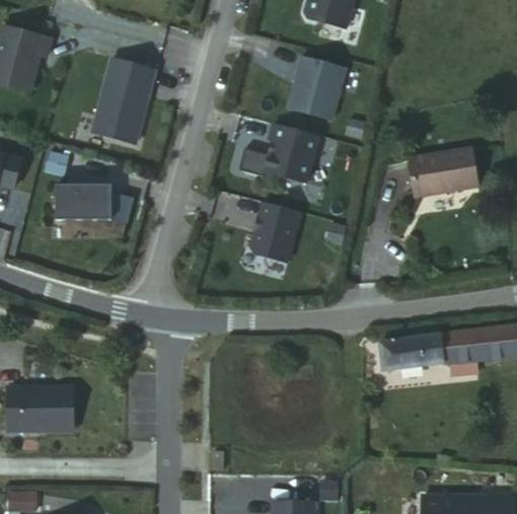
[(307,0),(304,12),(307,18),(344,27),(351,0),(307,0)]
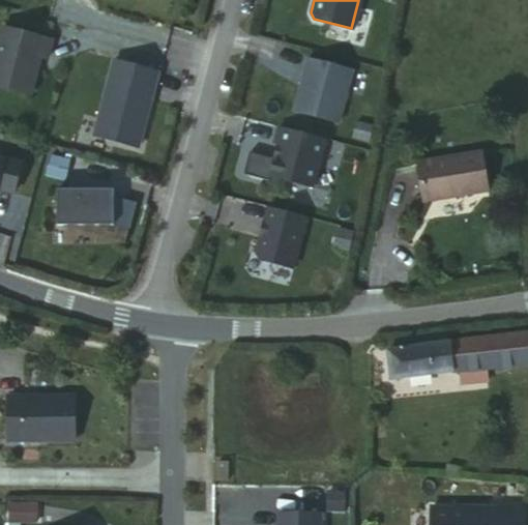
[(51,41),(1,29),(0,34),(0,88),(30,95),(39,58),(46,59),(51,41)]
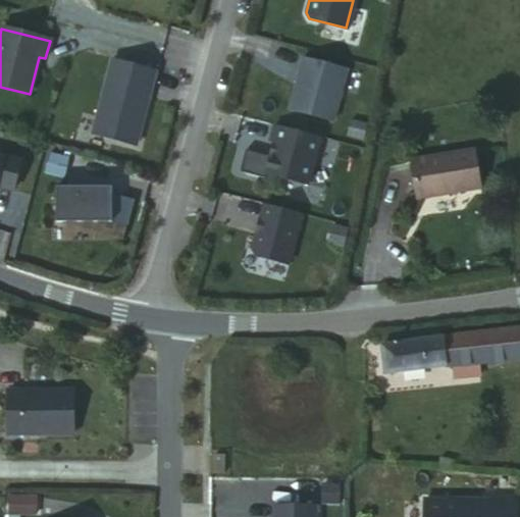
[(345,67),(303,56),(290,108),(332,118),(345,67)]
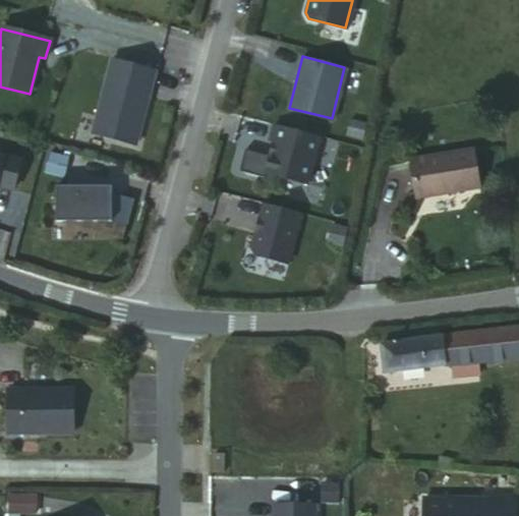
[(135,146),(154,69),(111,58),(92,133),(135,146)]
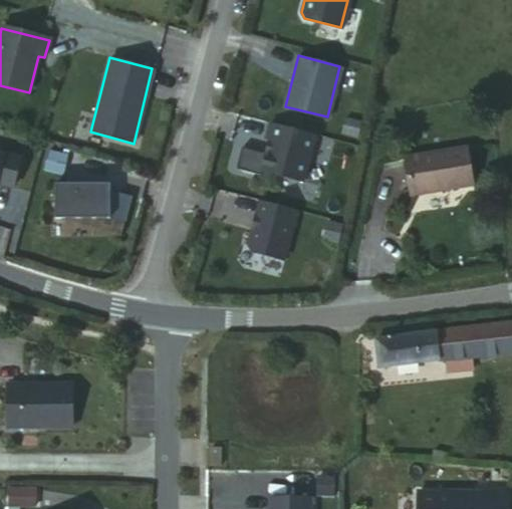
[(314,134),(270,122),(266,139),(270,140),(262,170),(302,180),(314,134)]
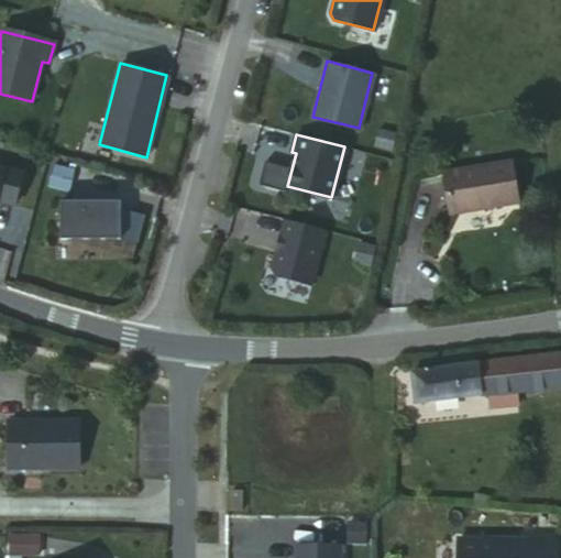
[(453,161),(460,196),(487,190),(490,201),(527,194),(519,149),(453,161)]
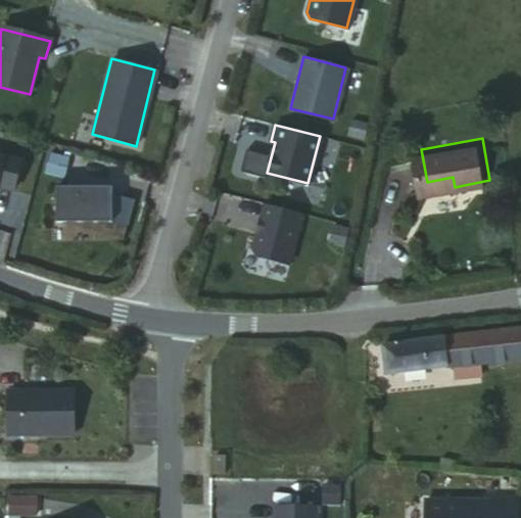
[(63,178),(68,158),(50,154),(45,173),(63,178)]
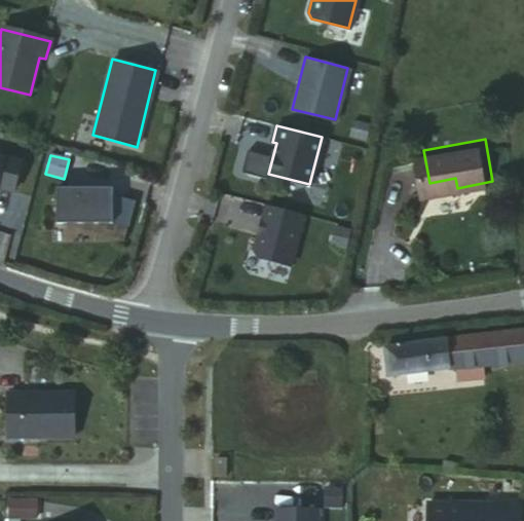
[(0,189),(13,192),(21,162),(0,157),(0,189)]
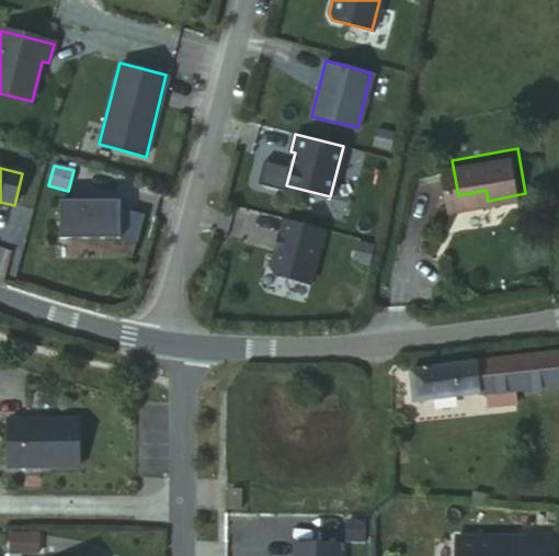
[(486,190),(458,195),(460,206),(488,201),(486,190)]
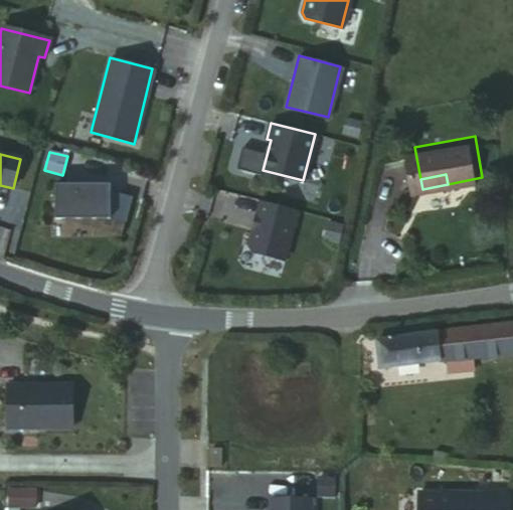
[(110,184),(54,185),(55,219),(111,219),(110,184)]
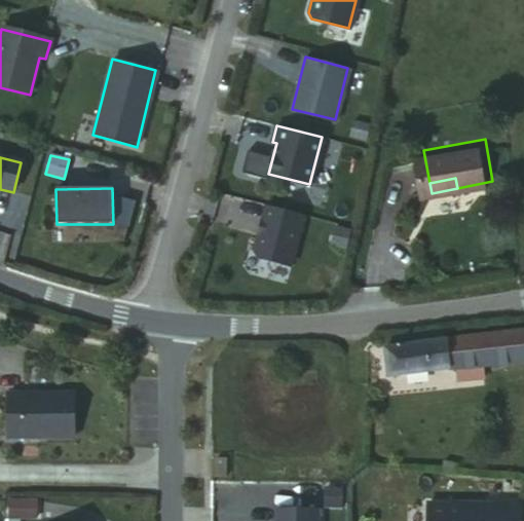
[(302,215),(266,205),(262,222),(264,222),(261,234),(259,233),(254,251),(258,257),(290,265),(302,215)]
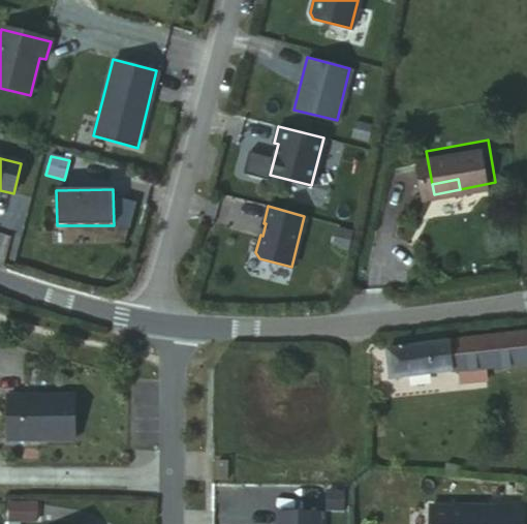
[(361,230),(341,225),(336,244),(355,249),(361,230)]
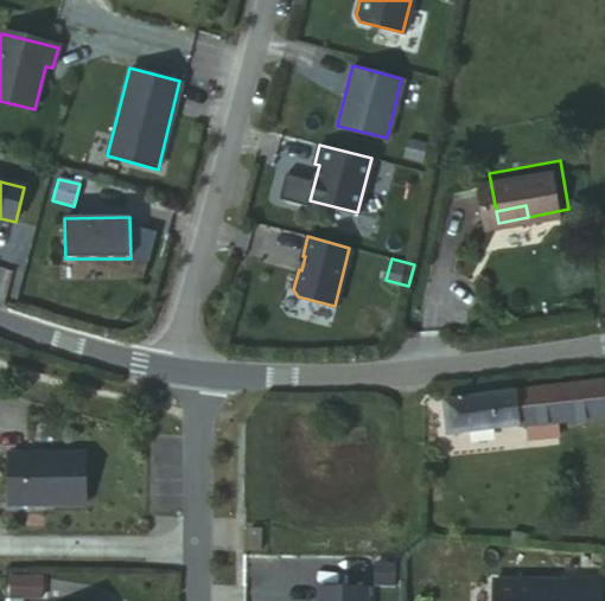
[(463,396),(444,397),(446,427),(524,421),(555,419),(604,414),(604,381),(488,394),(463,396)]
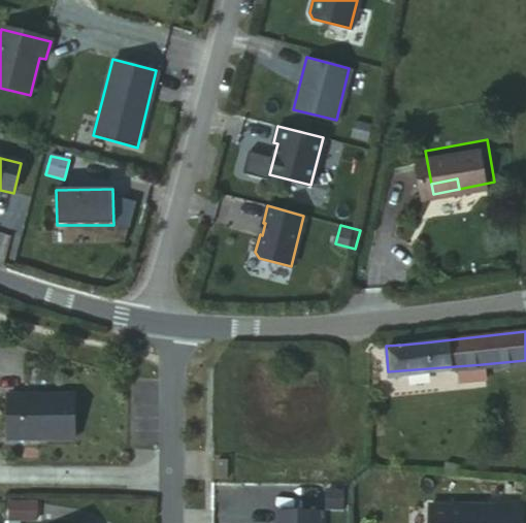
[(385,335),(386,346),(402,345),(403,335),(402,332),(385,335)]
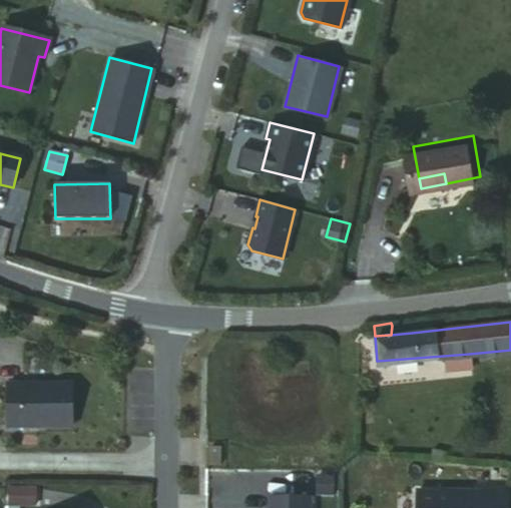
[(392,326),(391,335),(412,333),(412,323),(392,326)]
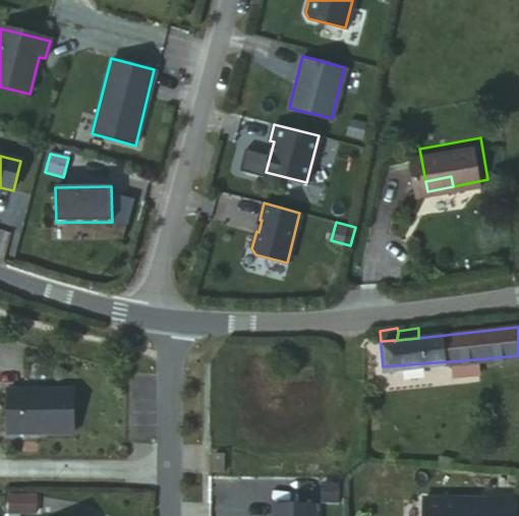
[(476,359),(450,361),(451,375),(476,373),(476,359)]
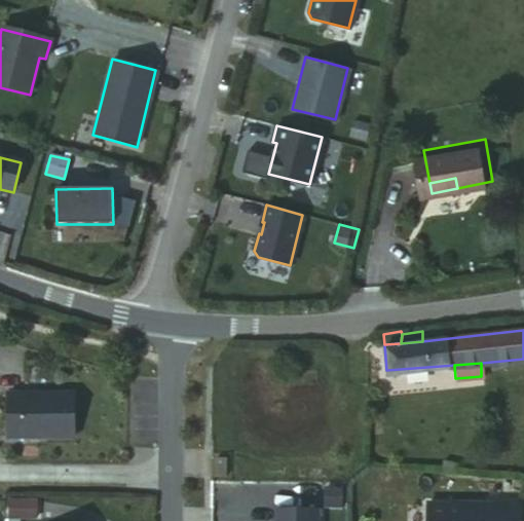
[(5,388),(5,432),(71,433),(72,387),(5,388)]
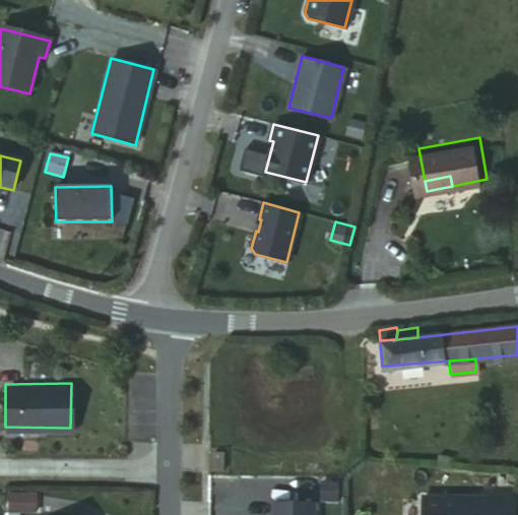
[(221,448),(211,447),(211,466),(221,466),(221,448)]
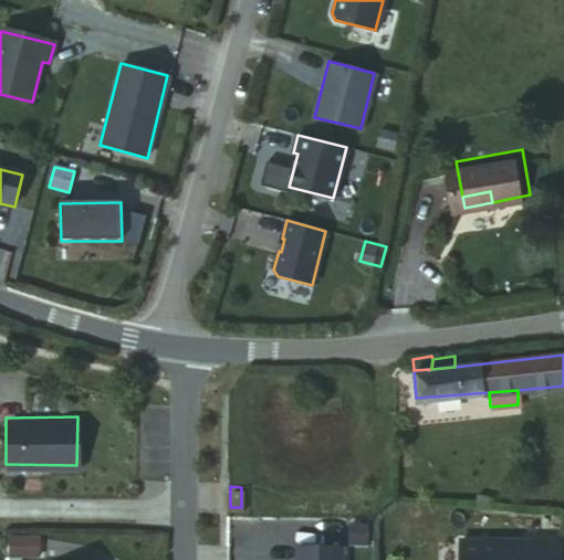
[(39,536),(10,529),(6,548),(34,555),(39,536)]
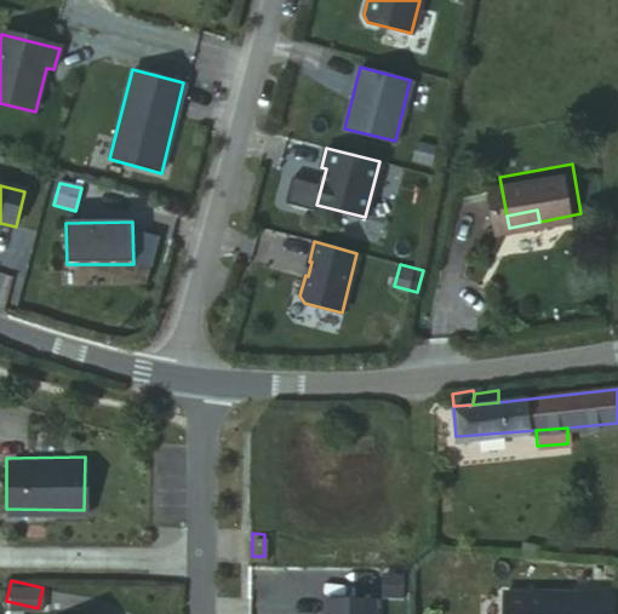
[(504,586),(504,613),(583,613),(584,587),(504,586)]
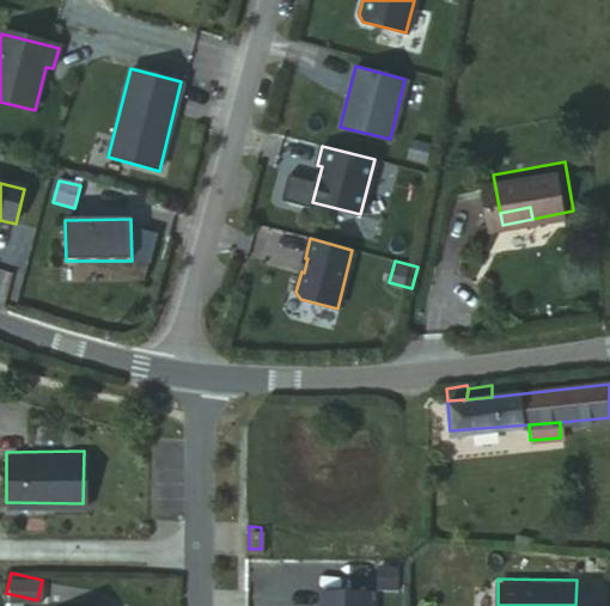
[(367,605),(368,587),(321,586),(319,605),(367,605)]
